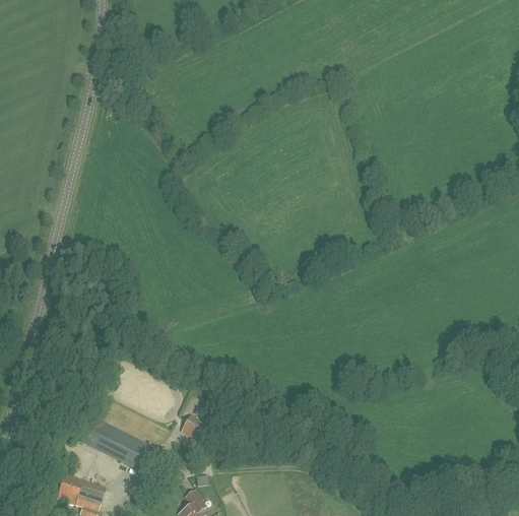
[(174,425),(179,429),(188,416),(183,413),(174,425)]
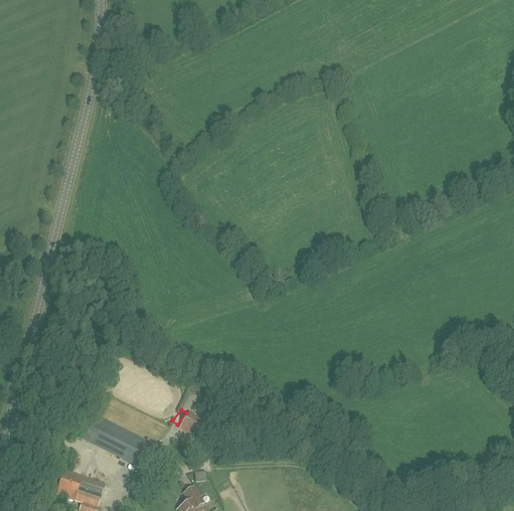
[(188,410),(179,426),(198,437),(207,421),(188,410)]
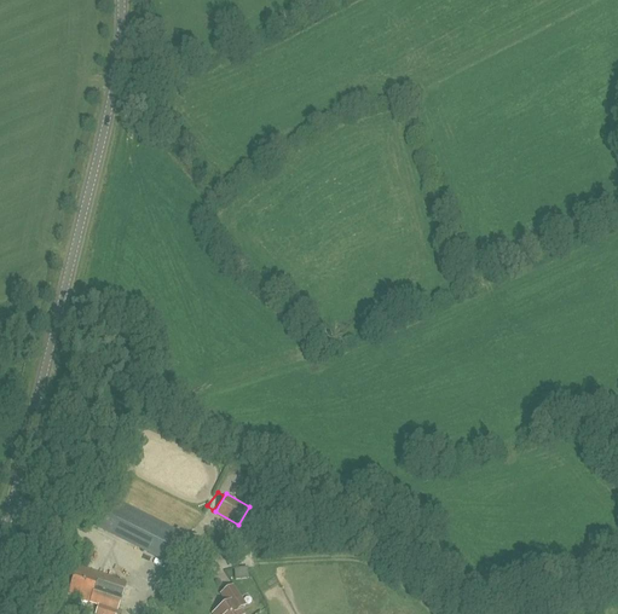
[(180,533),(159,521),(145,548),(167,559),(180,533)]
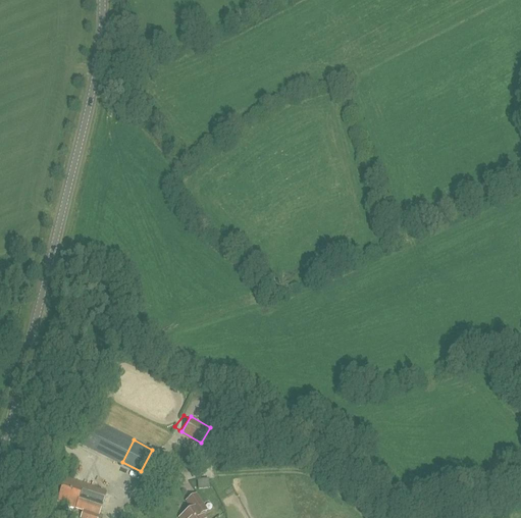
[(64,474),(56,498),(82,508),(80,516),(85,517),(96,517),(106,488),(64,474)]
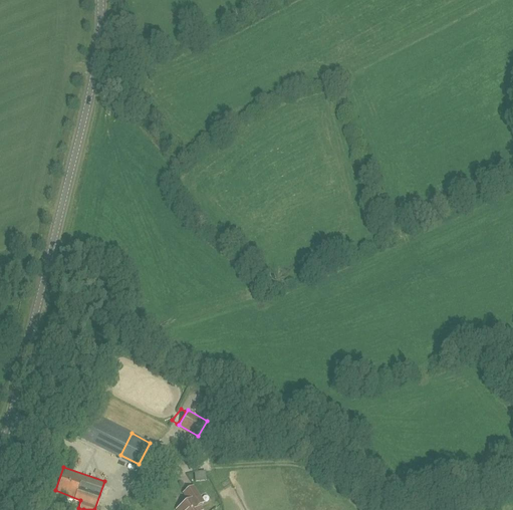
[(192,484),(183,490),(189,499),(177,507),(178,509),(202,509),(198,503),(202,500),(192,484)]
